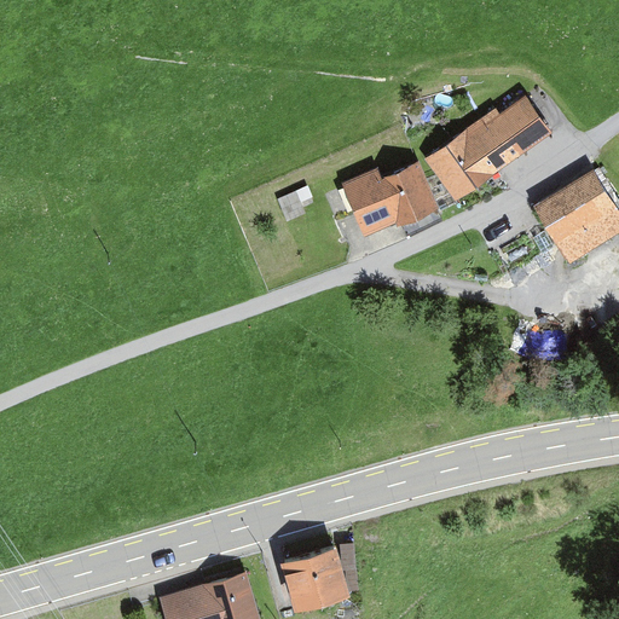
[(426,161),(456,202),(550,133),(525,99),(501,117),(496,110),(426,161)]
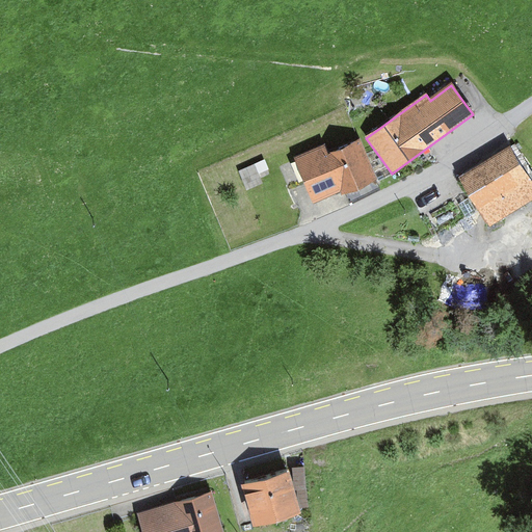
[(292,157),(314,205),(340,192),(342,195),(375,180),(357,140),(330,153),(325,142),(292,157)]
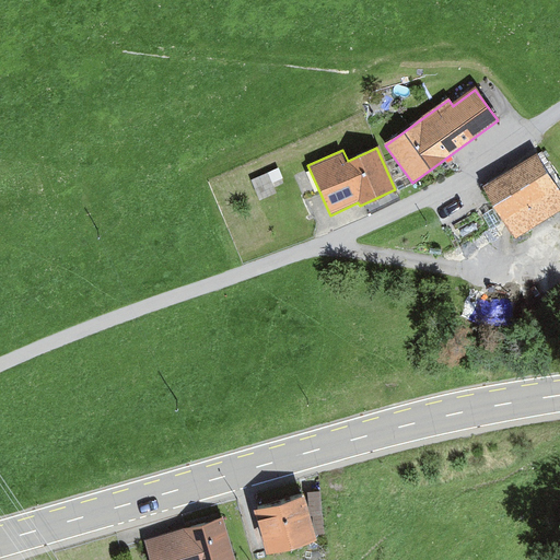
[(559,194),(534,153),(481,186),(514,237),(559,209),(559,194)]
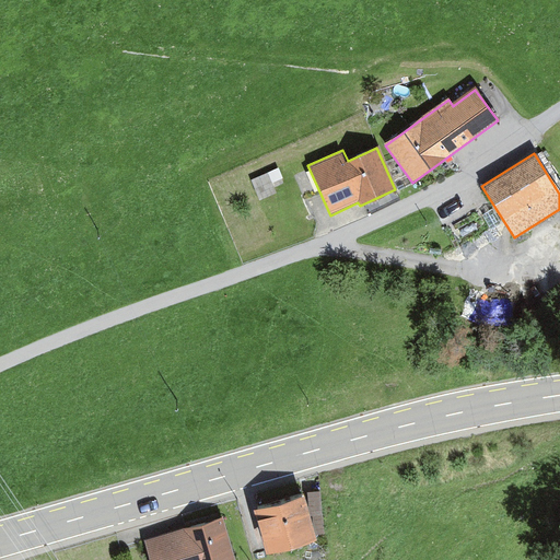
[(251,182),(259,201),(277,195),(267,174),(251,182)]
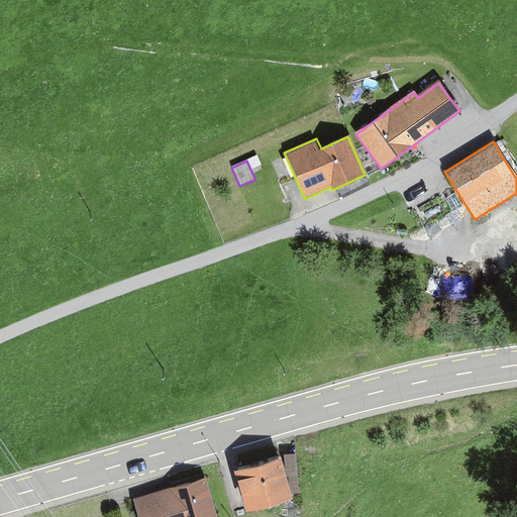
[(297,454),(285,455),(285,477),(291,495),(300,494),(297,454)]
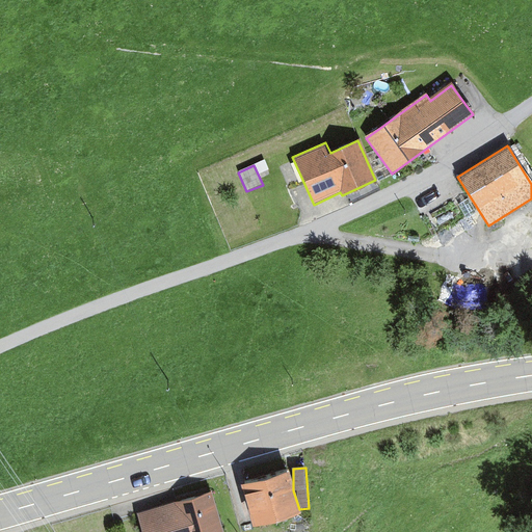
[(288,472),(241,486),(254,528),(300,514),(299,509),(293,490),(288,472)]
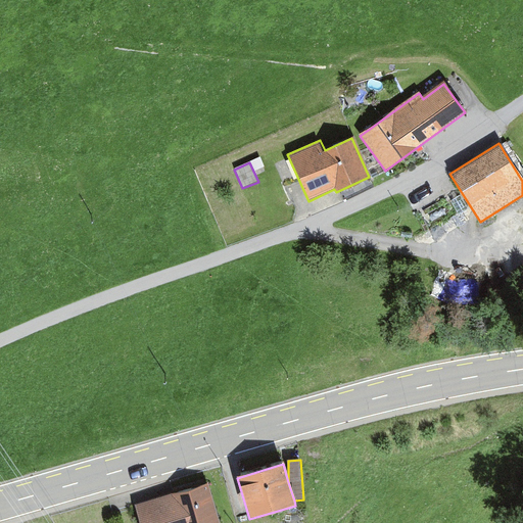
[(219,522),(207,484),(135,506),(140,522),(219,522)]
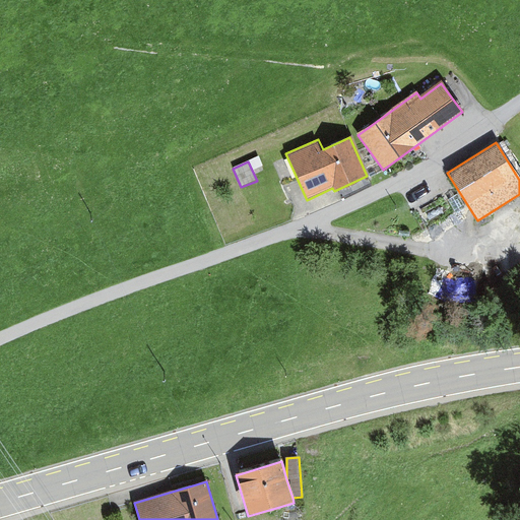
All buildings are outlined.
